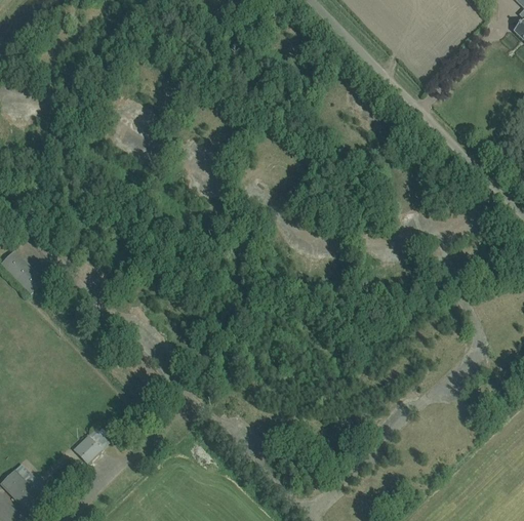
[(523,18),(513,29),(523,40),(523,7),(519,13),(523,18)]
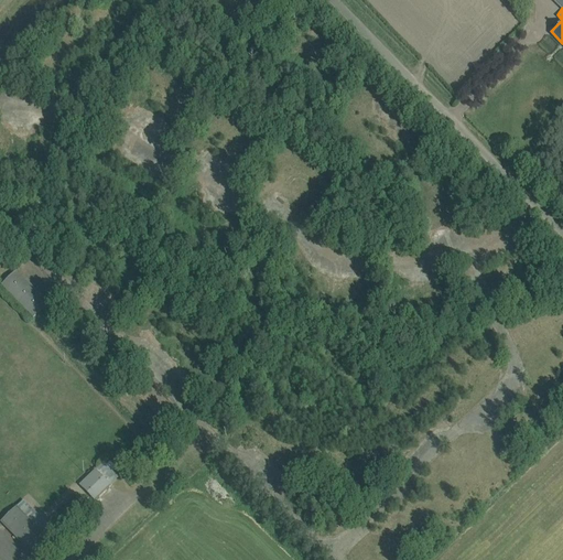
[(32,315),(47,300),(15,267),(0,281),(32,315)]
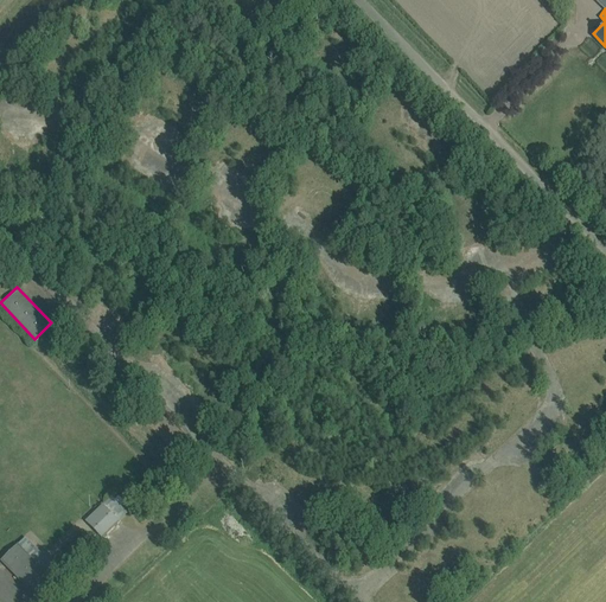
[(84,518),(101,535),(117,519),(101,501),(84,518)]
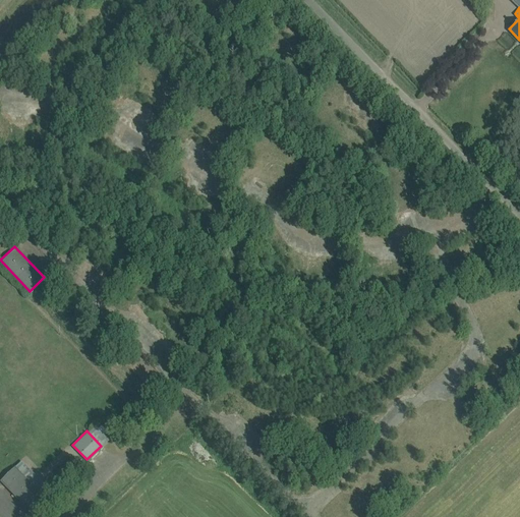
[(43,495),(14,465),(0,479),(29,509),(43,495)]
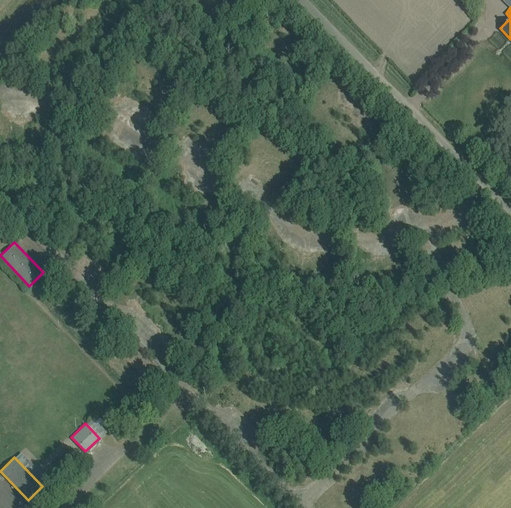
All buildings are outlined.
